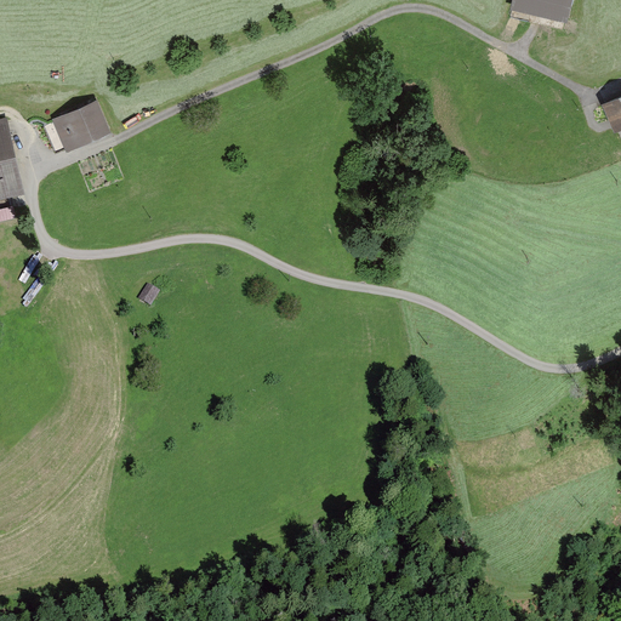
[(573,0),(512,0),(511,10),(568,22),(573,0)]
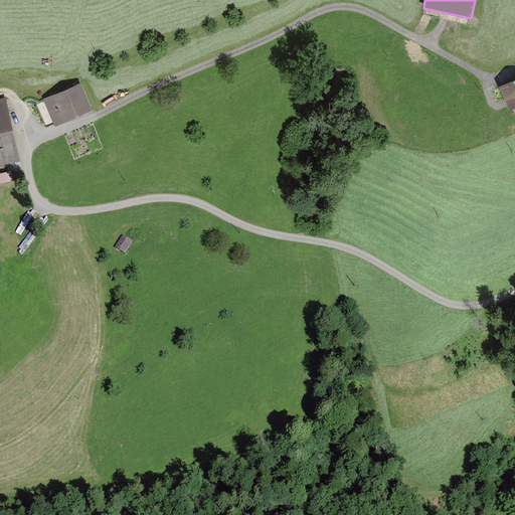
[(514,81),(501,88),(511,110),(514,108),(514,81)]
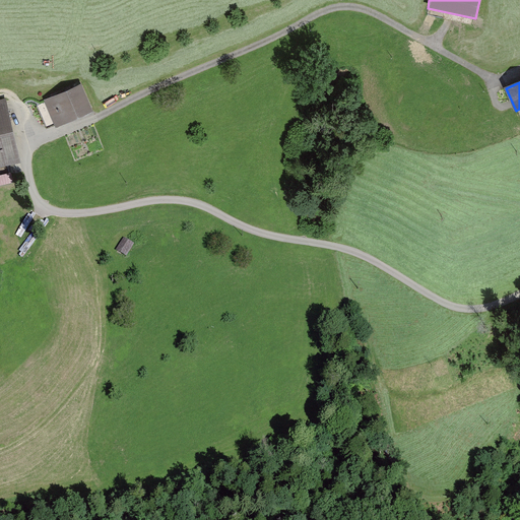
[(81,85),(46,101),(56,125),(92,110),(81,85)]
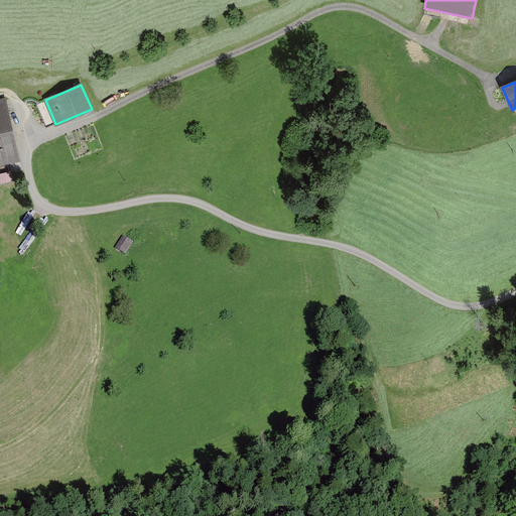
[(0,164),(21,159),(6,95),(0,96),(0,164)]
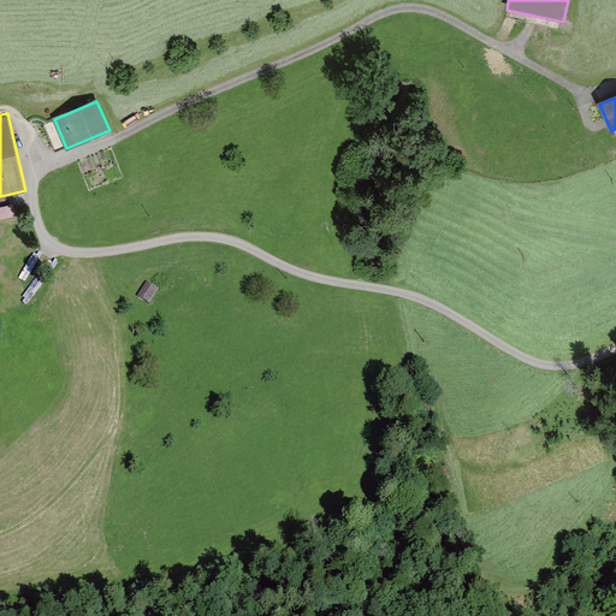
[(13,202),(0,205),(0,217),(17,213),(13,202)]
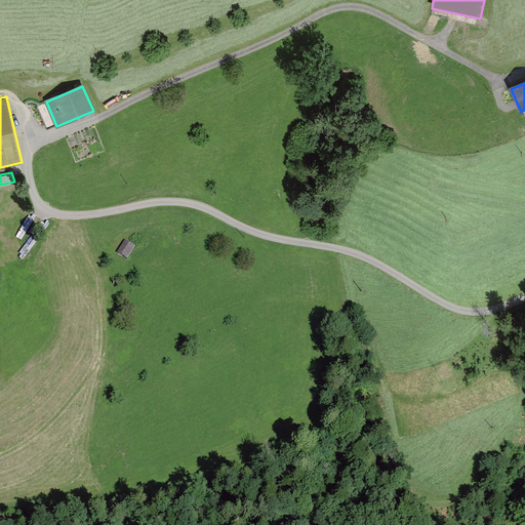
[(135,246),(125,240),(117,253),(127,258),(135,246)]
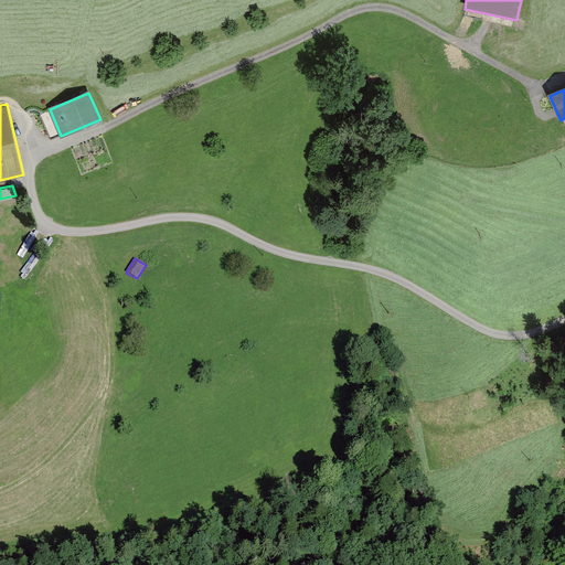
All buildings are outlined.
